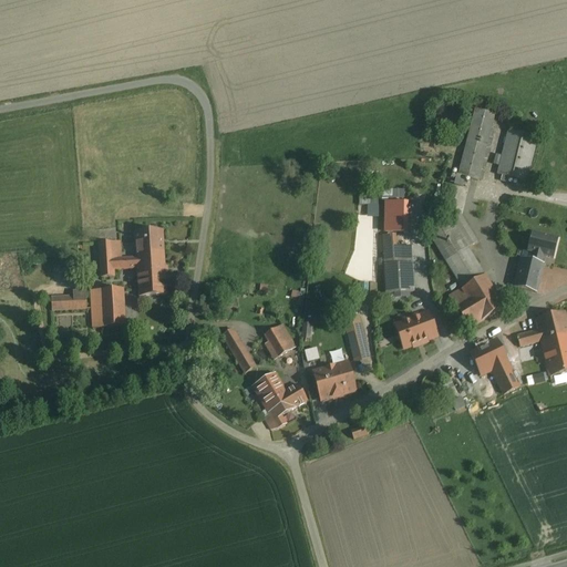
[(460,173),(478,177),(494,115),(475,111),(460,173)]
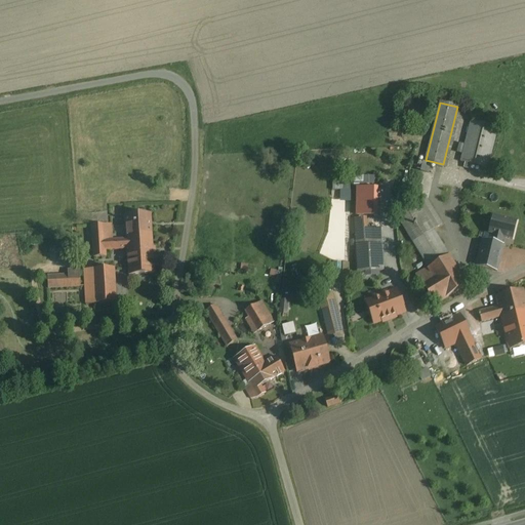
[(471,121),(460,162),(487,169),(497,128),(471,121)]
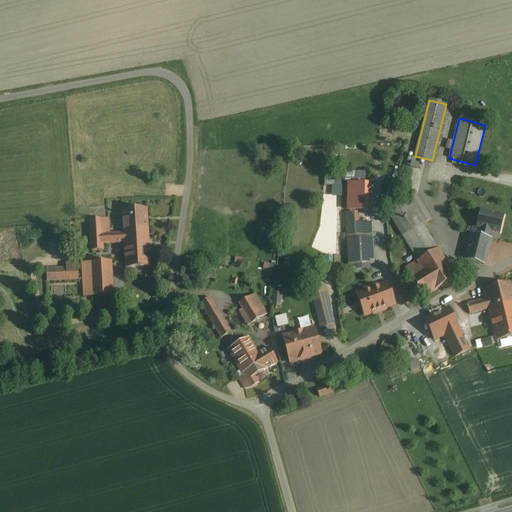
[(357,201),(358,170),(347,170),(347,201),(357,201)]
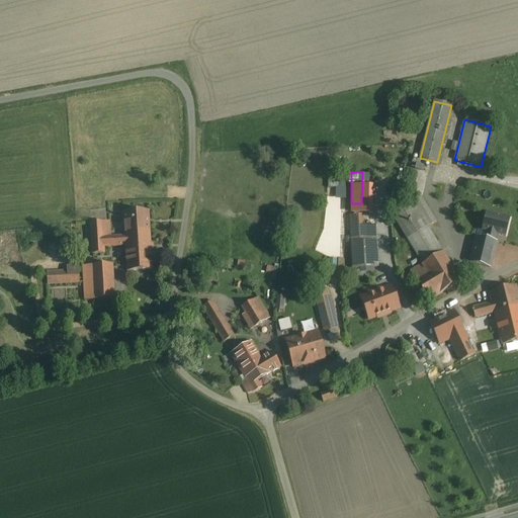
[(460,282),(427,228),(436,223),(420,196),(392,213),(423,265),(410,272),(428,301),(460,282)]
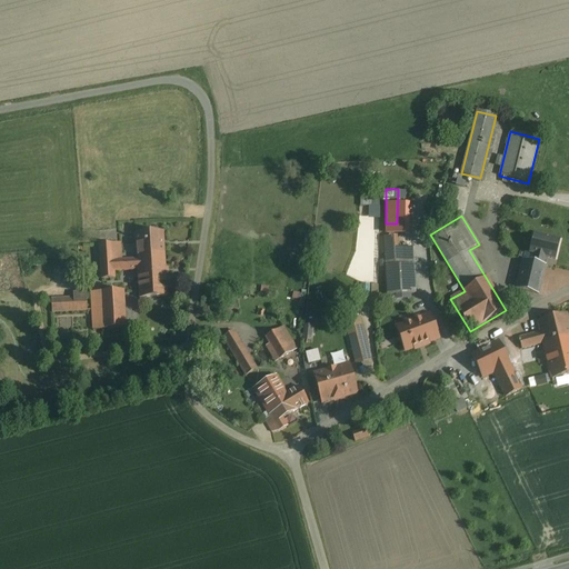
[(138,260),(165,259),(162,232),(136,235),(138,260)]
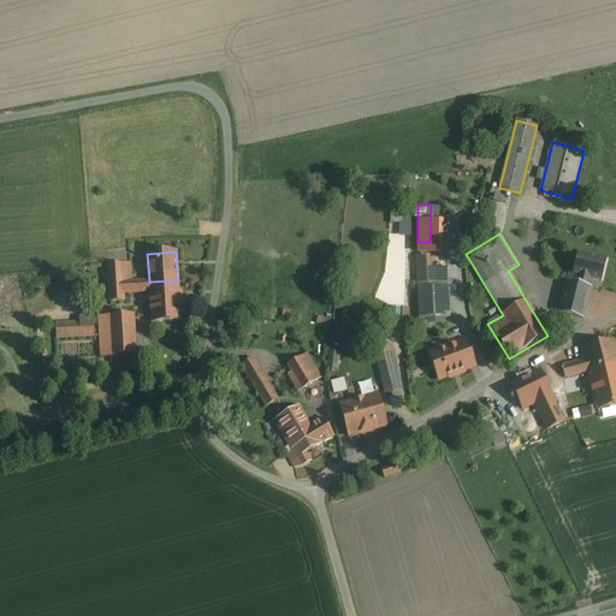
[(576,284),(566,282),(557,313),(582,319),(591,288),(588,288),(591,278),(602,282),(606,259),(578,253),(573,274),(578,276),(576,284)]
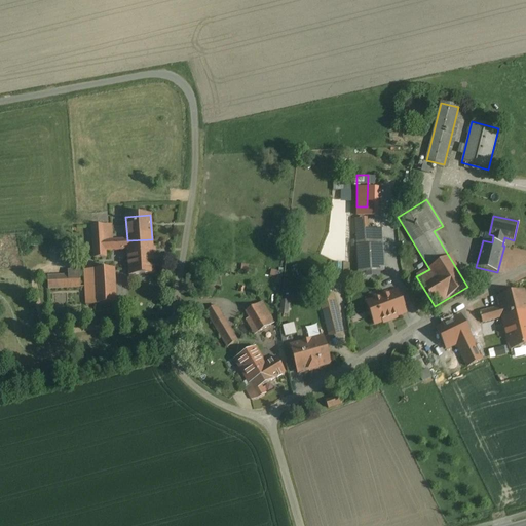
[(152,246),(152,239),(127,240),(112,241),(111,225),(92,226),(94,259),(106,258),(106,251),(127,250),(128,276),(154,274),(153,246),(152,246)]
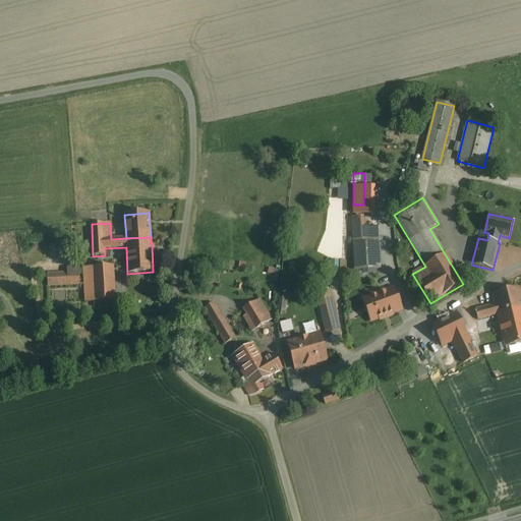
[(359,275),(378,274),(377,223),(358,224),(359,275)]
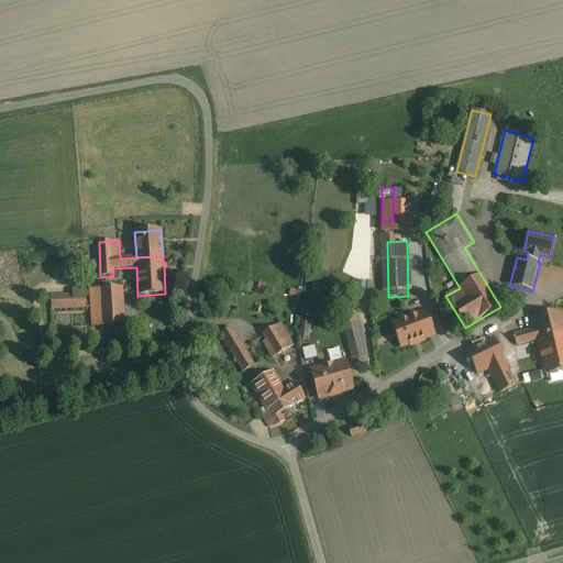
[(124,323),(123,287),(50,291),(51,312),(88,310),(89,326),(124,323)]
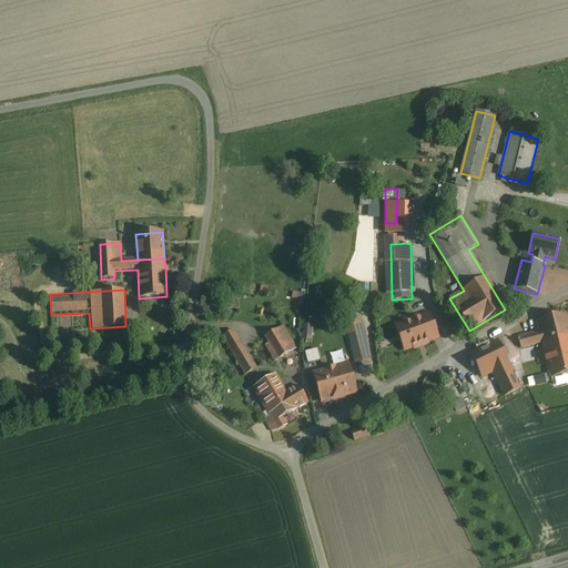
[(396,327),(404,351),(438,338),(429,315),(396,327)]
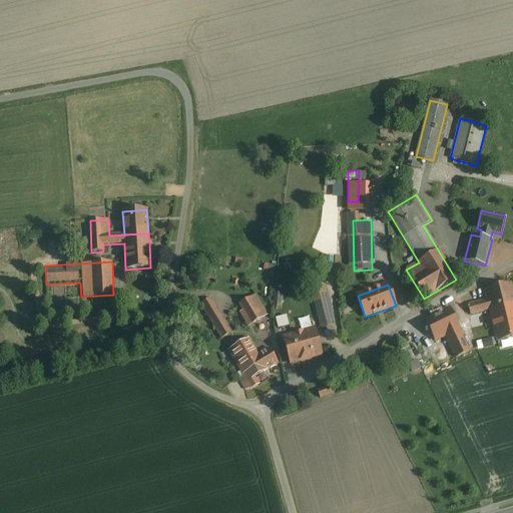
[(512,337),(512,295),(511,286),(485,292),(487,300),(468,305),(471,315),(490,310),(497,341),(512,337)]
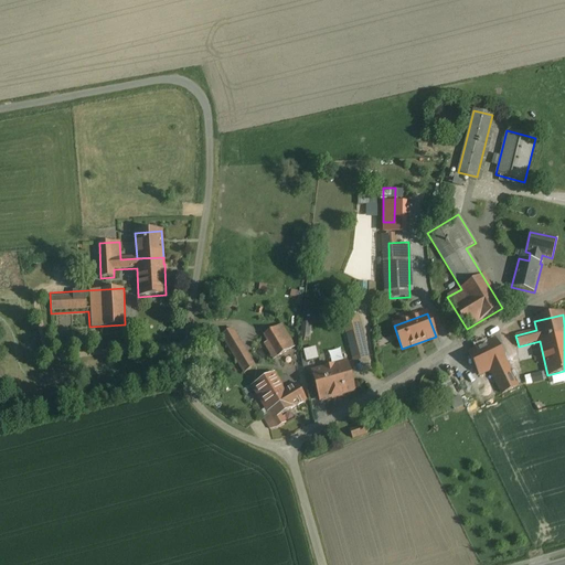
[(301,322),(301,338),(311,338),(310,322),(301,322)]
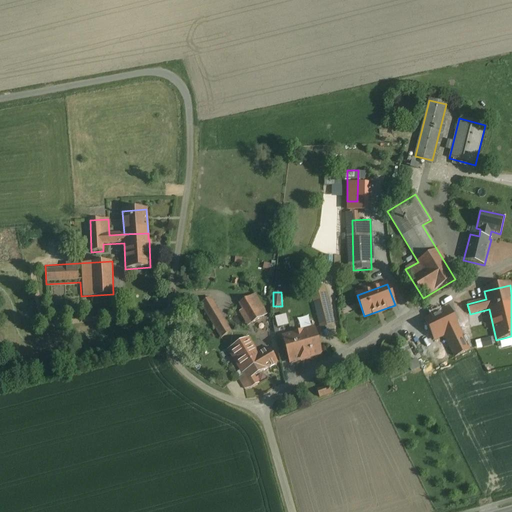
[(240,311),(249,326),(270,314),(257,293),(241,303),(244,309),(240,311)]
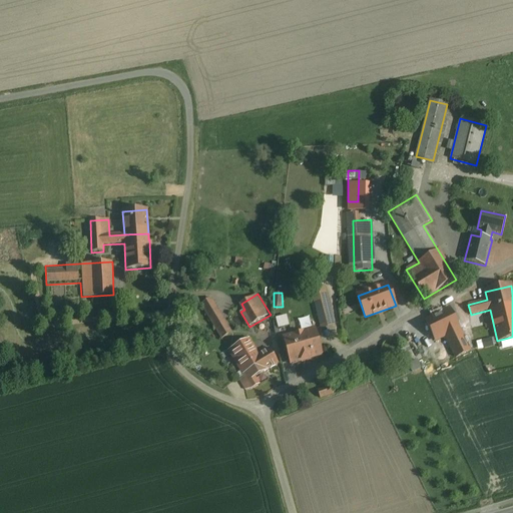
[(220,338),(232,330),(211,296),(199,304),(220,338)]
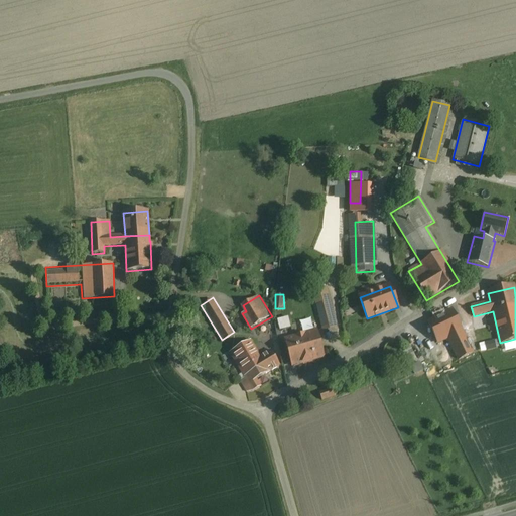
[(333,316),(329,300),(315,303),(320,320),(333,316)]
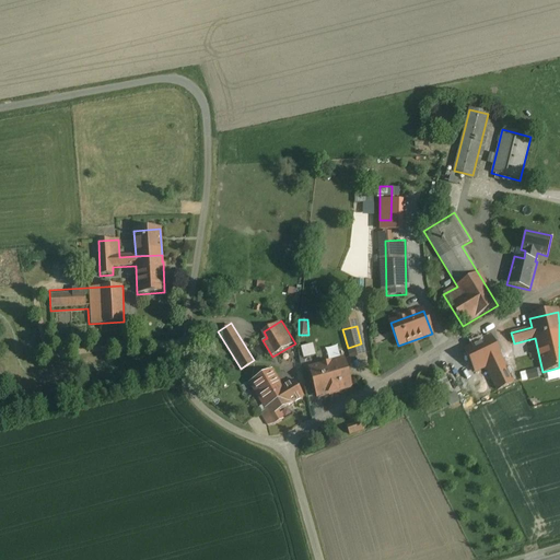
[(498,391),(512,384),(490,338),(465,350),(475,372),(486,366),(498,391)]
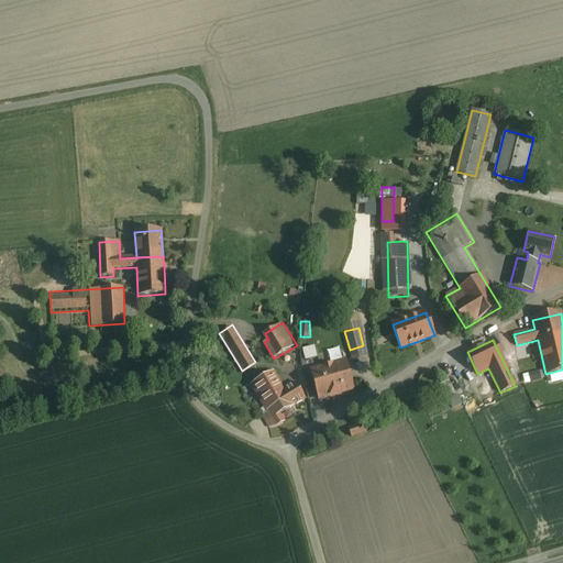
[(311,370),(319,400),(353,390),(345,361),(311,370)]
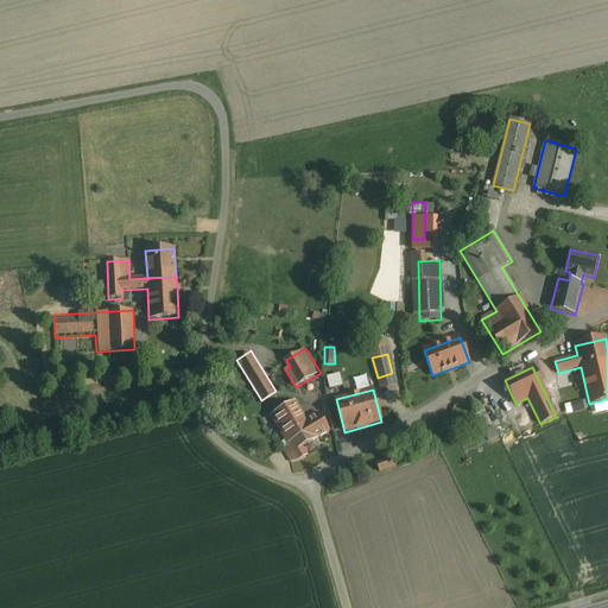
[(586,400),(572,404),(575,412),(588,409),(586,400)]
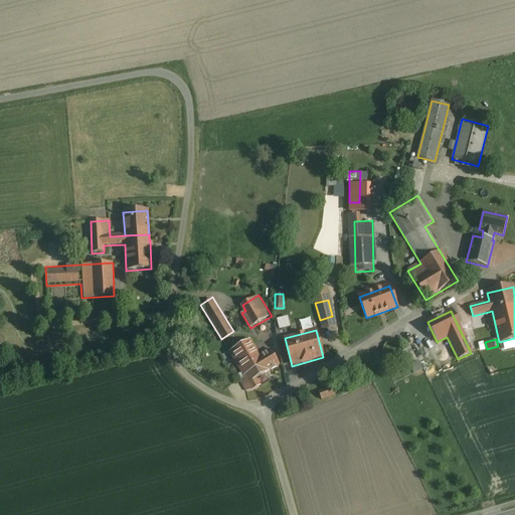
[(237,369),(260,356),(250,340),(228,353),(237,369)]
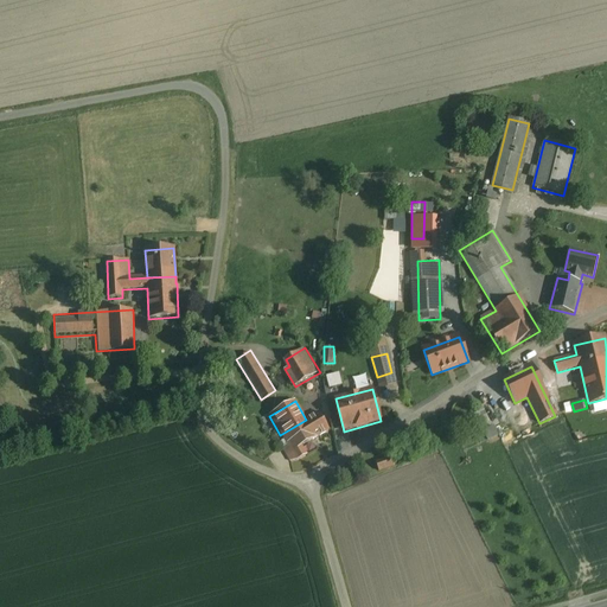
[(483,428),(493,425),(487,409),(477,414),(483,428)]
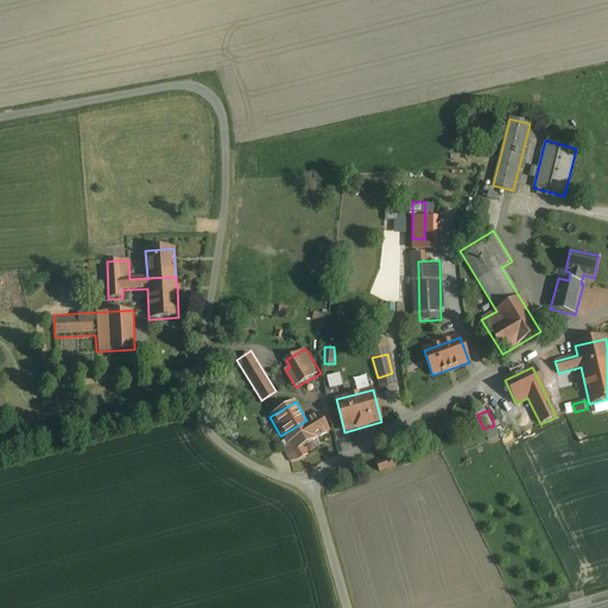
[(495,410),(491,415),(498,425),(502,422),(495,410)]
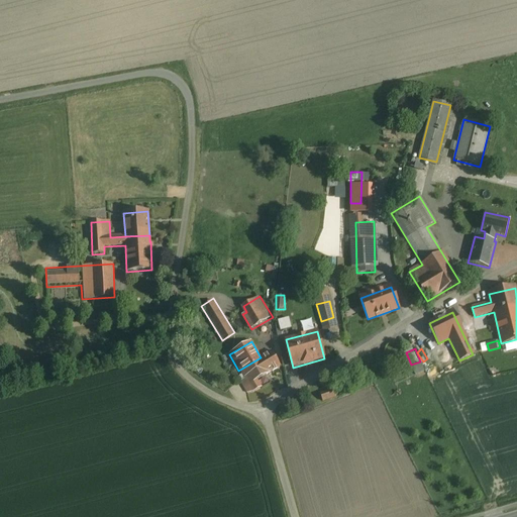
[(271,351),(261,357),(238,371),(244,380),(240,382),(247,395),(251,393),(261,387),(256,381),(280,367),(271,351)]
